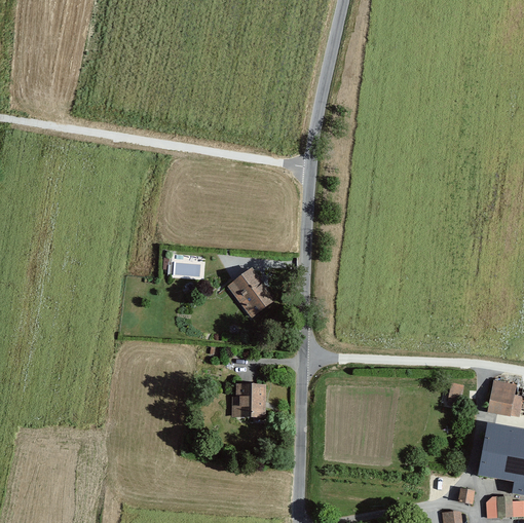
[(248,267),(226,284),(250,315),(272,299),(248,267)]
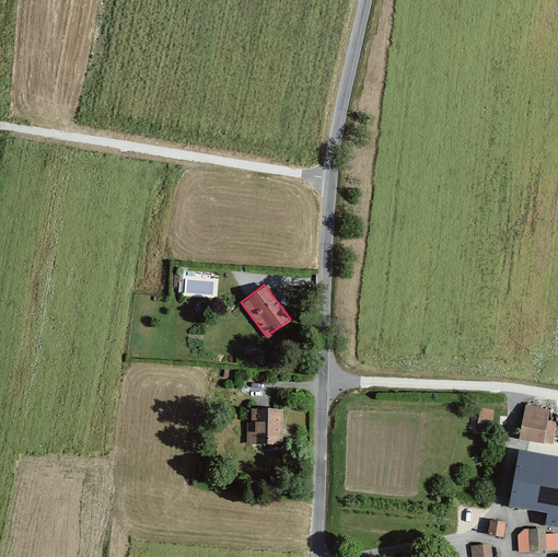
[(549,408),(525,403),(519,438),(553,444),(557,421),(547,419),(549,408)]
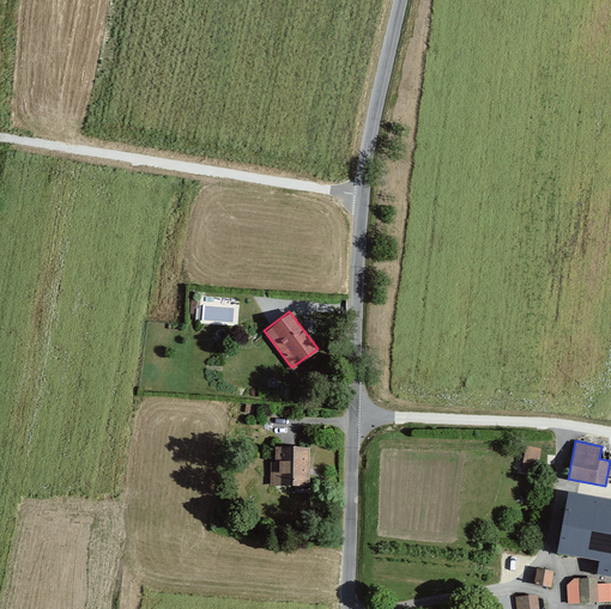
[(308,445),(273,445),(273,460),(268,460),(268,483),(308,483),(308,445)]
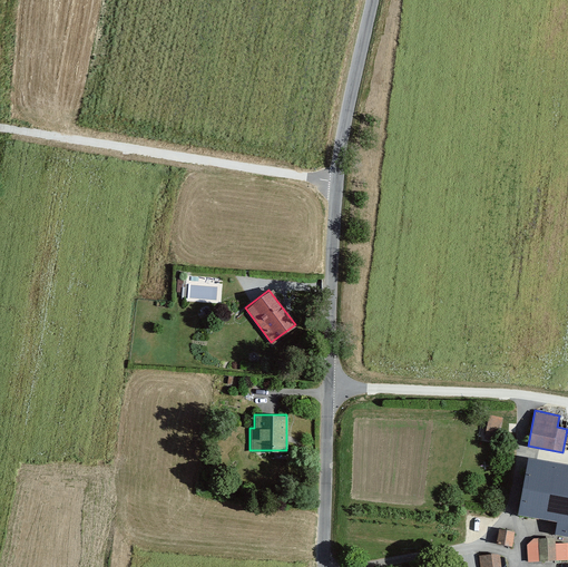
[(502,418),(489,416),(485,437),(498,440),(502,418)]
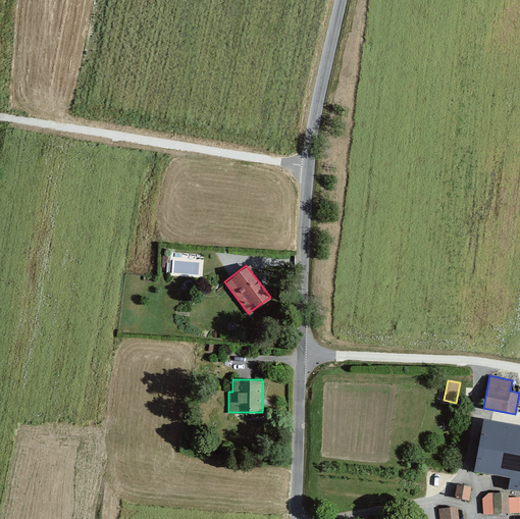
[(519,424),(482,419),(474,472),(508,478),(507,487),(519,489),(519,424)]
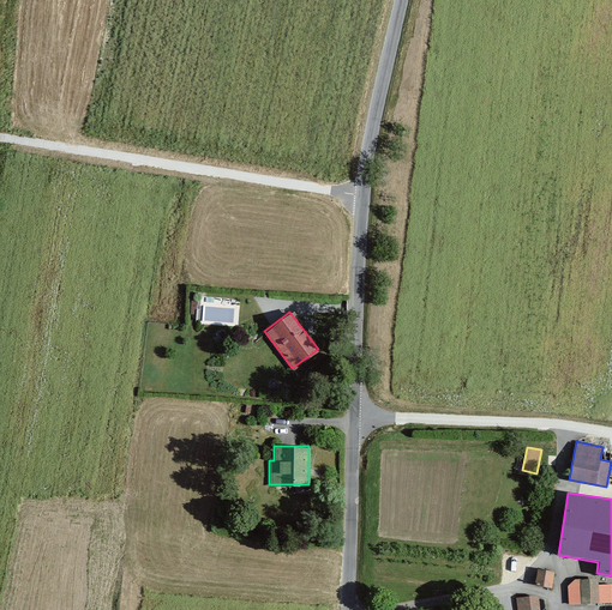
[(553,572),(537,569),(534,587),(551,590),(553,572)]
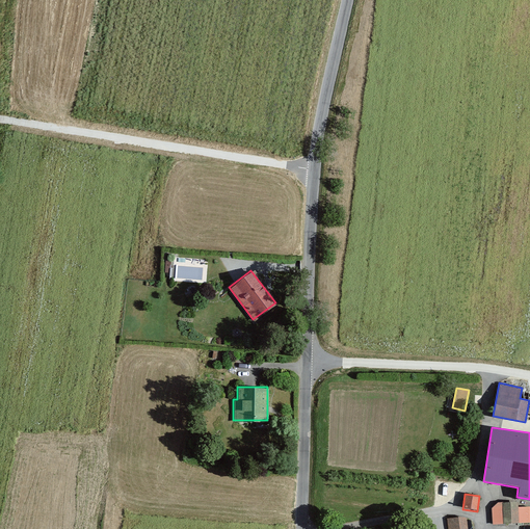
[(504,523),(503,502),(497,503),(491,507),(492,524),(504,523)]
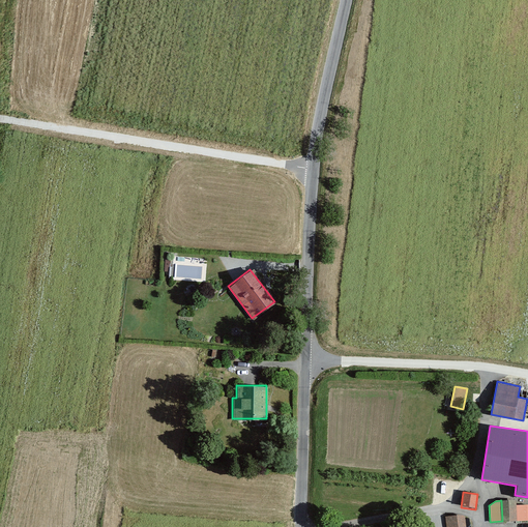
[(517,521),(517,504),(516,500),(501,500),(502,521),(517,521)]
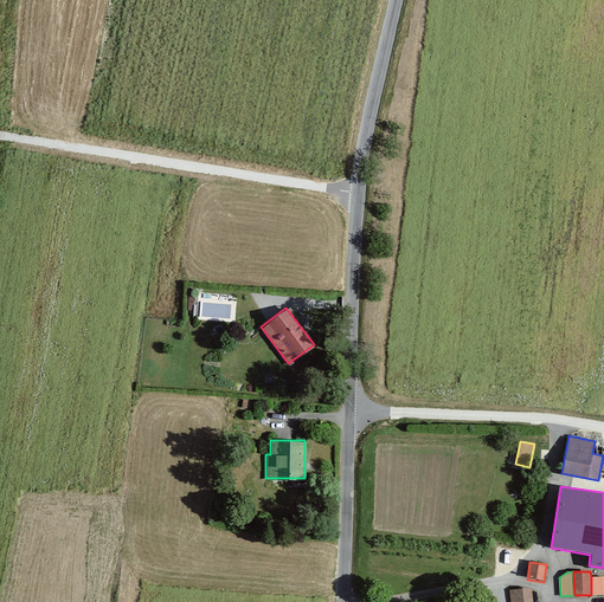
[(603,576),(591,576),(591,595),(603,594),(603,576)]
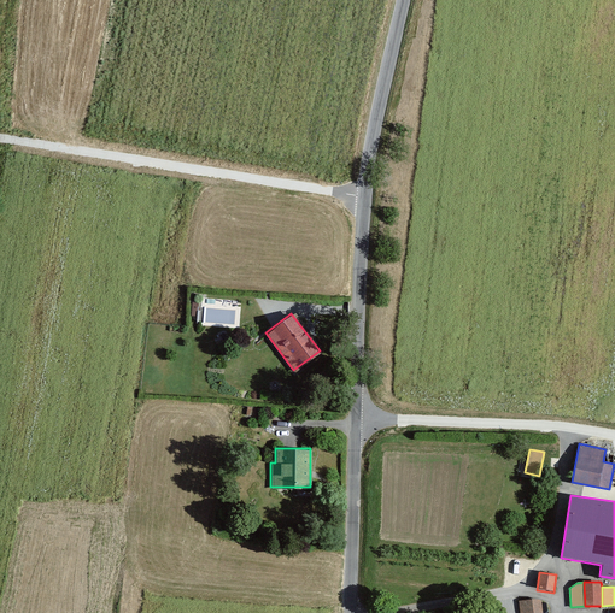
[(540,612),(539,599),(519,601),(520,612),(540,612)]
